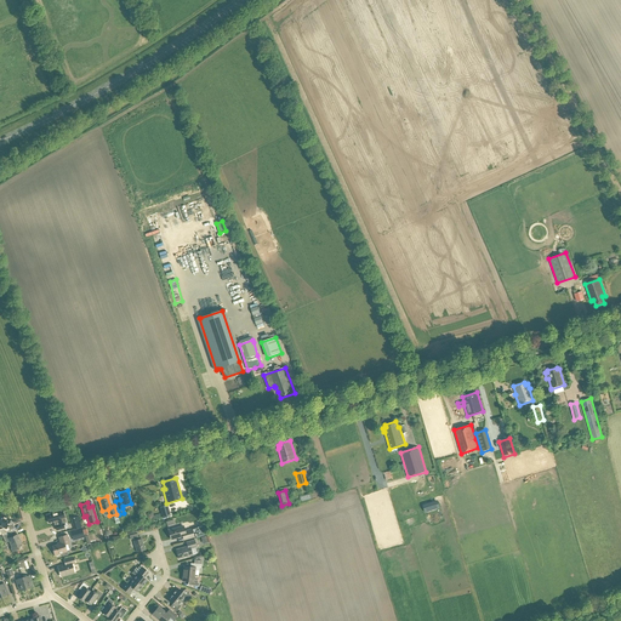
[(171,516),(167,505),(159,507),(163,518),(171,516)]
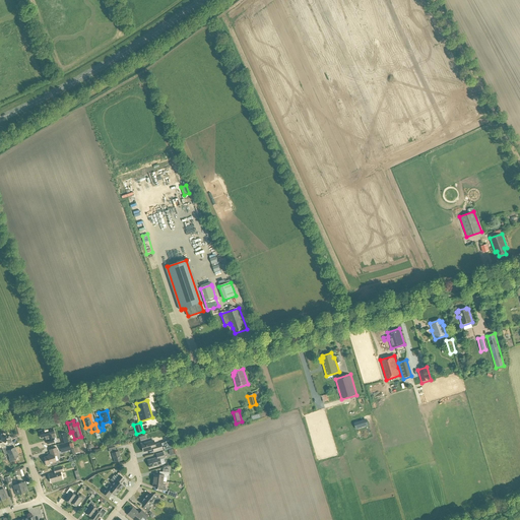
[(41,438),(46,436),(47,440),(46,440),(47,444),(54,442),(52,437),(55,437),(52,428),(39,432),(41,438)]
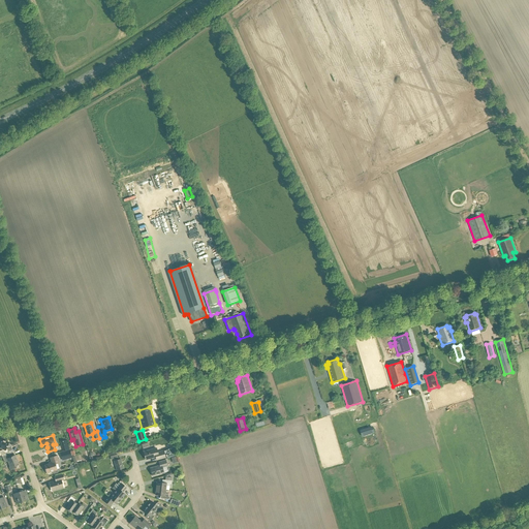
[(0,450),(0,452),(2,457),(8,454),(7,448),(7,447),(6,447),(8,442),(4,440),(0,439),(0,440),(0,447),(3,449),(0,450)]
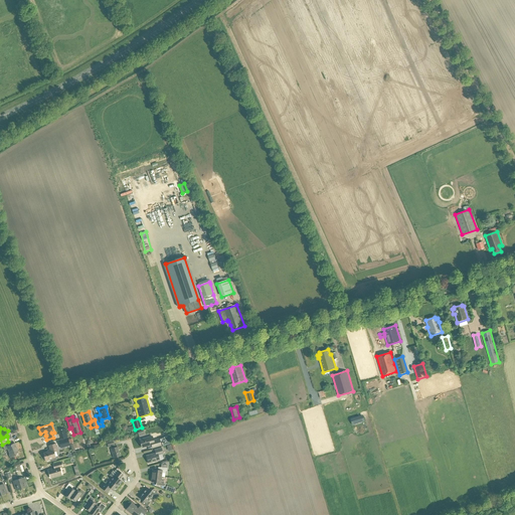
[(142,448),(145,447),(151,445),(152,448),(161,446),(160,444),(159,439),(153,441),(152,437),(140,440),(142,448)]
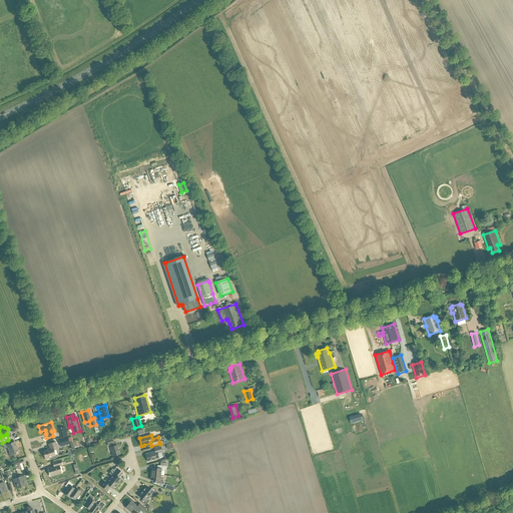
[(158,437),(159,442),(161,442),(161,443),(169,441),(167,435),(158,437)]
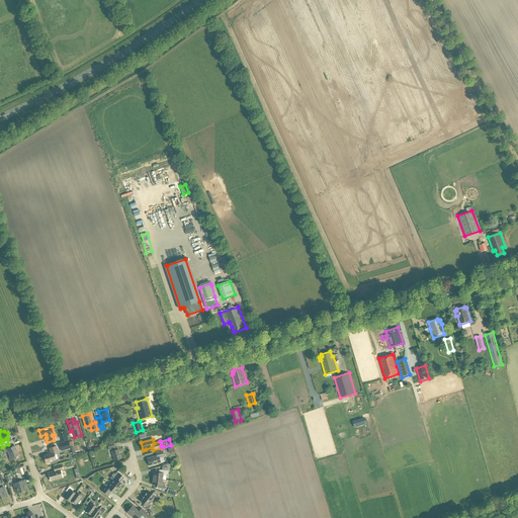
[(59,442),(58,443),(60,448),(65,446),(66,449),(69,448),(67,440),(64,441),(59,442)]
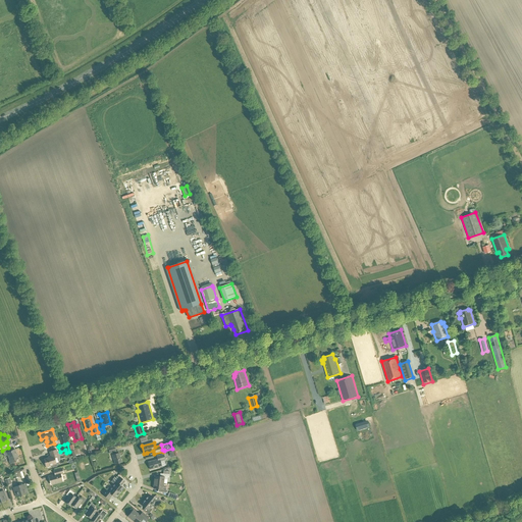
[(8,448),(2,451),(4,457),(7,456),(9,461),(10,464),(16,462),(15,459),(17,458),(16,455),(17,455),(15,449),(10,451),(8,448)]
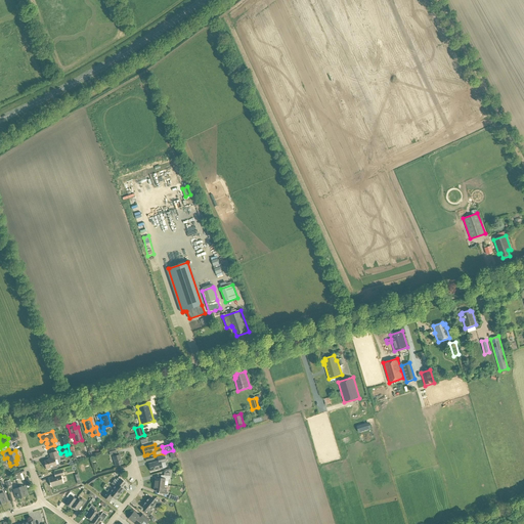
[(117,455),(116,450),(108,452),(110,455),(112,454),(116,466),(122,464),(119,454),(117,455)]
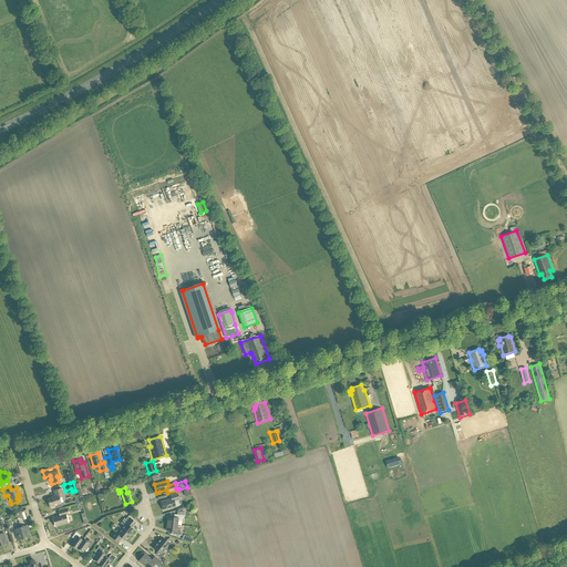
[(50,508),(57,506),(58,508),(62,507),(59,497),(63,496),(61,488),(53,491),(54,496),(49,498),(50,502),(49,503),(50,508)]
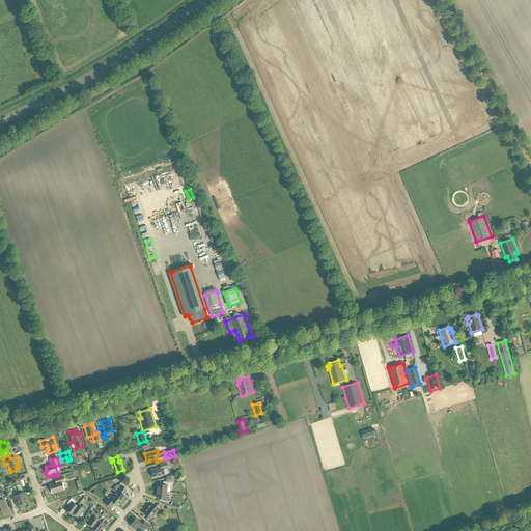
[(168,468),(166,462),(159,464),(160,467),(150,470),(152,478),(164,475),(163,469),(168,468)]
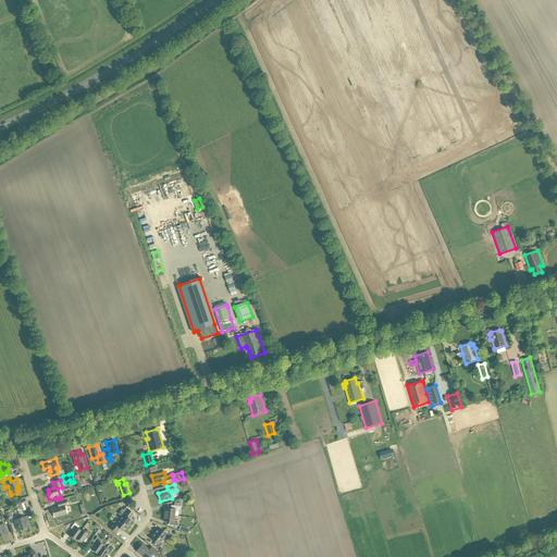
[(23,507),(22,504),(21,500),(15,503),(16,506),(13,507),(14,510),(23,507)]
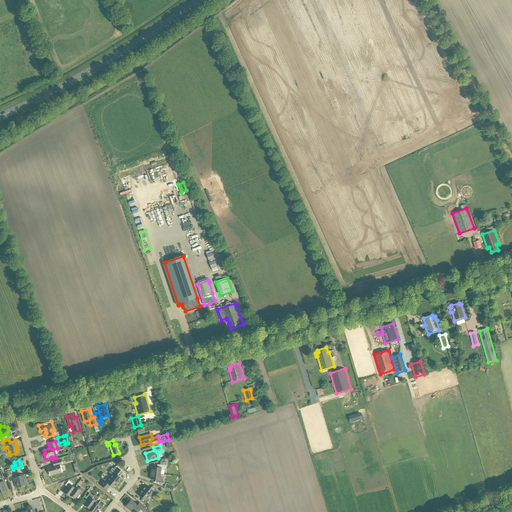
[(59,464),(62,464),(60,460),(53,462),(54,466),(48,467),(50,475),(61,472),(59,464)]
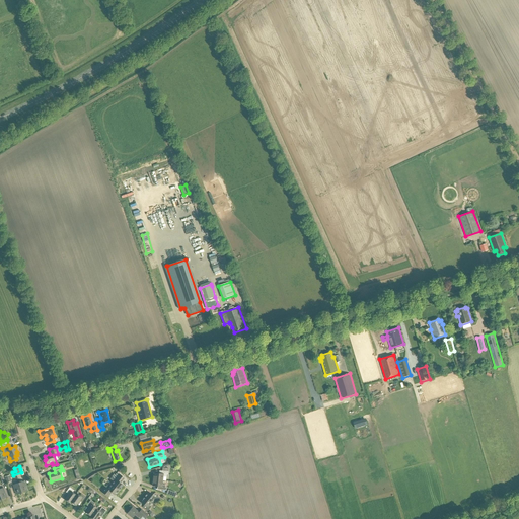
[(153,479),(162,480),(162,476),(166,477),(166,474),(167,474),(168,471),(160,471),(160,473),(154,473),(153,479)]
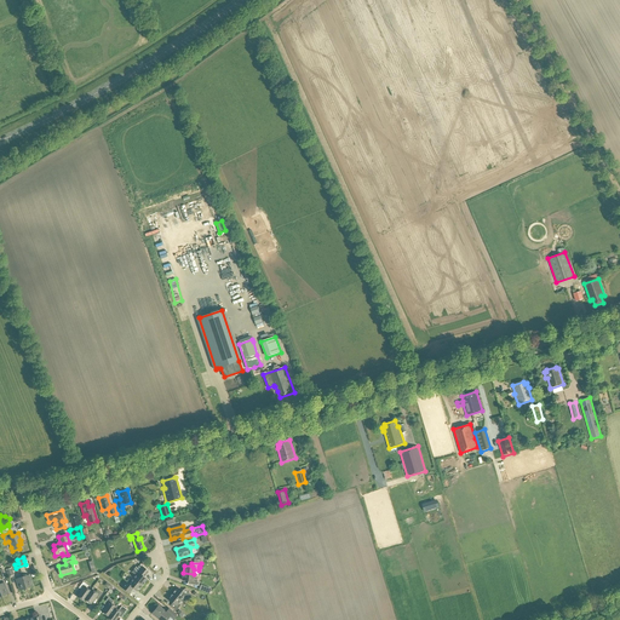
[(136,575),(133,579),(142,585),(147,579),(142,575),(143,573),(136,567),(131,572),(136,575)]
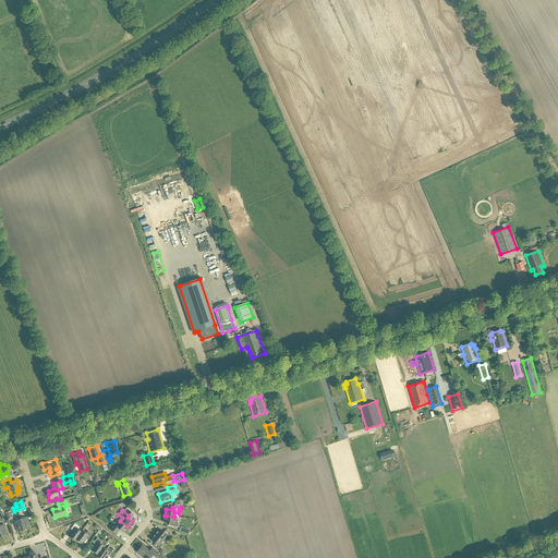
[(174,517),(165,516),(164,522),(171,523),(170,526),(179,526),(179,524),(178,523),(178,521),(173,521),(174,517)]
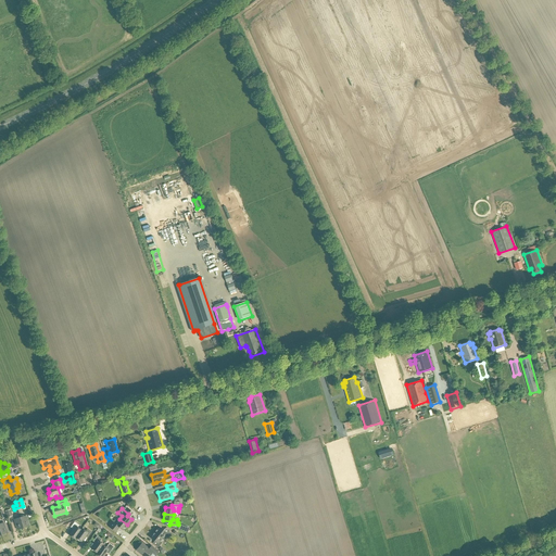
[(26,515),(20,517),(23,528),(29,526),(26,515)]
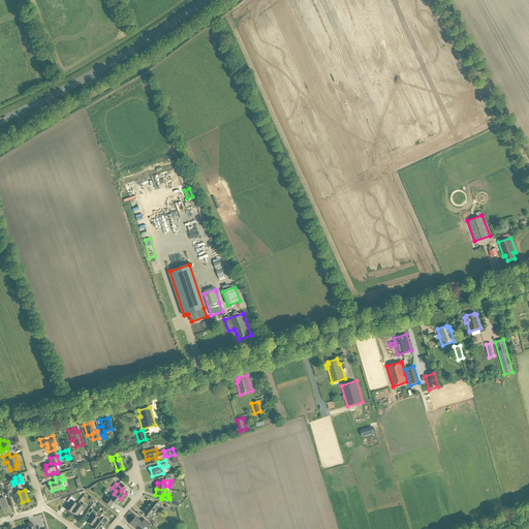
[(22,502),(19,492),(13,494),(17,504),(22,502)]
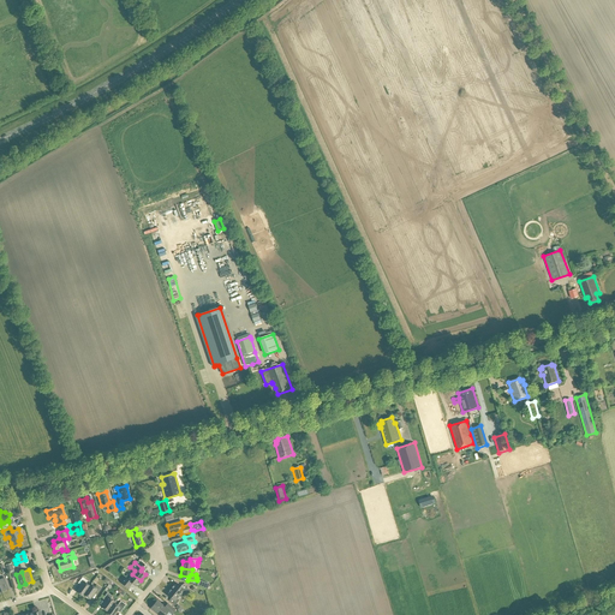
[(141,580),(132,574),(130,577),(127,574),(120,583),(127,589),(132,583),(136,586),(141,580)]
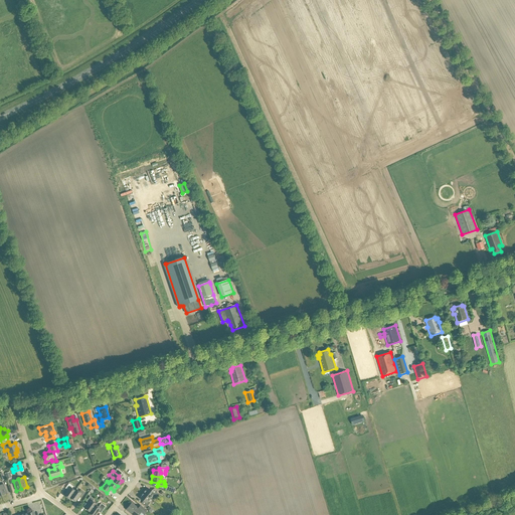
[(68,499),(69,498),(74,491),(71,488),(73,486),(68,483),(65,488),(67,490),(63,496),(68,499)]
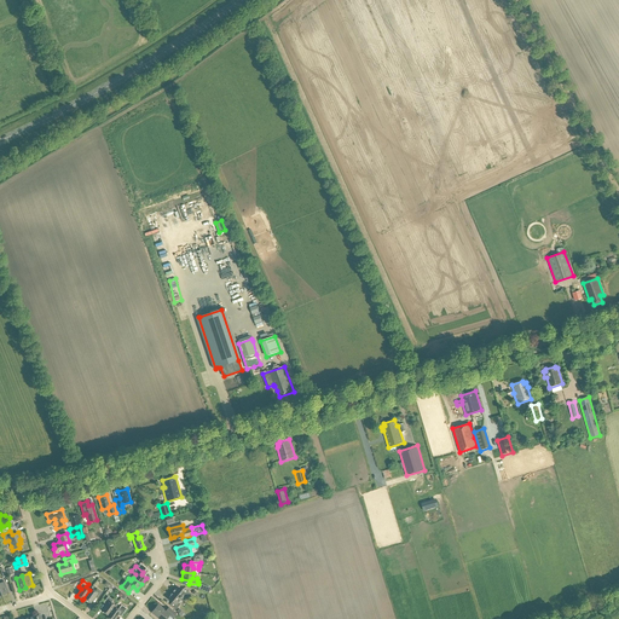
[(177,586),(172,593),(180,600),(185,594),(187,595),(190,593),(184,588),(181,590),(177,586)]
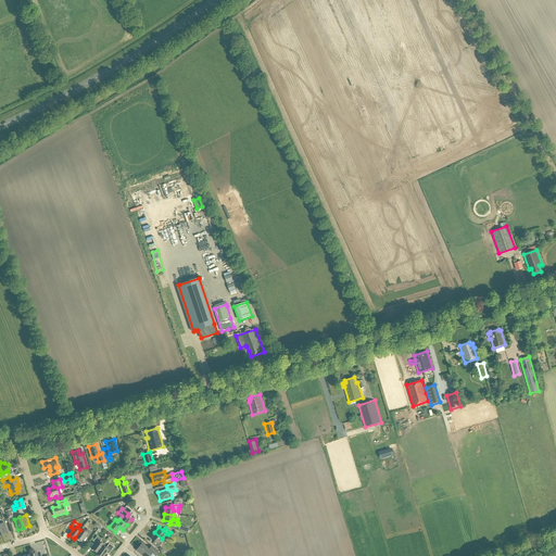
[(75,538),(80,542),(85,535),(88,538),(91,532),(87,529),(86,531),(81,528),(80,530),(75,538)]
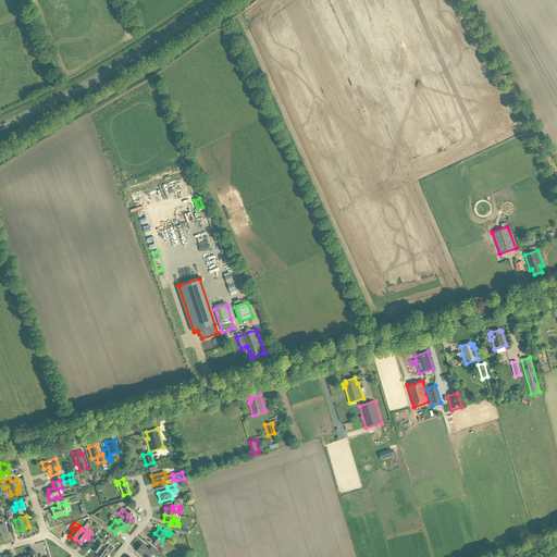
[(162,540),(155,533),(150,539),(155,542),(152,544),(158,548),(162,544),(160,542),(162,540)]
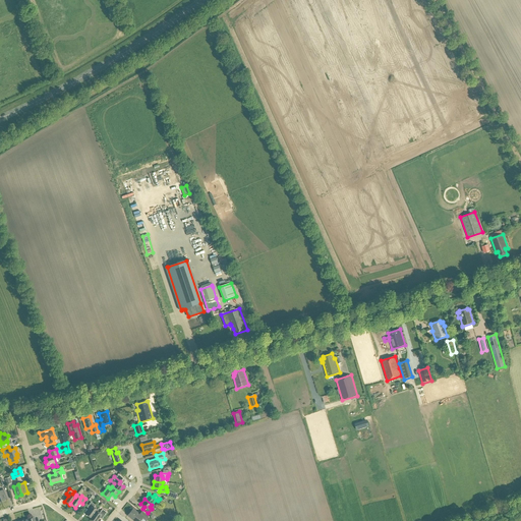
[(96,511),(97,510),(94,507),(95,505),(91,502),(87,507),(90,509),(85,515),(91,518),(96,511)]
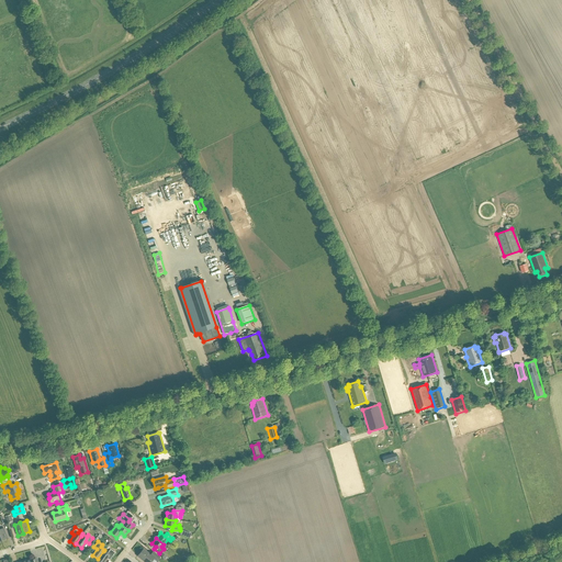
[(110,560),(113,554),(115,552),(110,549),(109,551),(108,553),(103,551),(98,559),(97,560),(99,561),(103,561),(107,558),(110,560)]
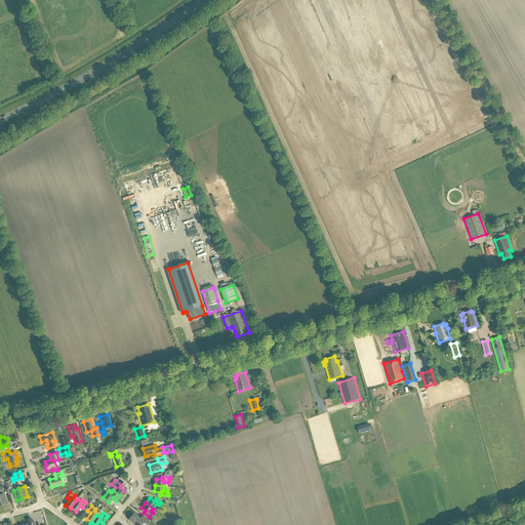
[(135,524),(140,524),(144,522),(147,524),(149,521),(143,516),(140,518),(133,513),(128,519),(135,524)]
